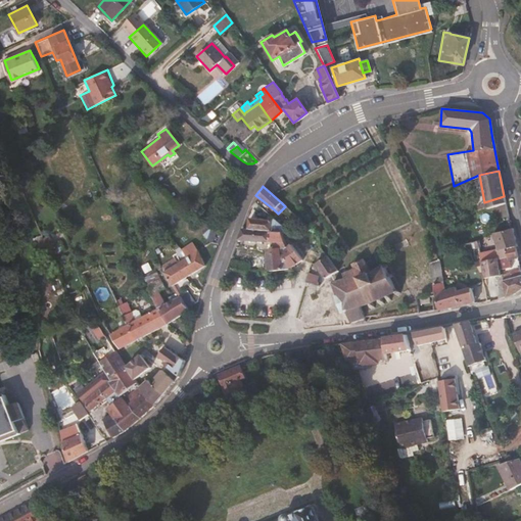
[(486,207),(505,202),(504,196),(484,202),(486,207)]
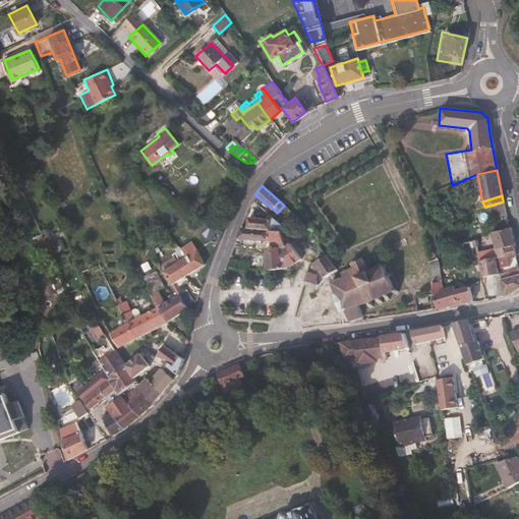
[(281,227),(282,225),(273,217),(270,220),(247,218),(246,228),(280,230),(281,227)]
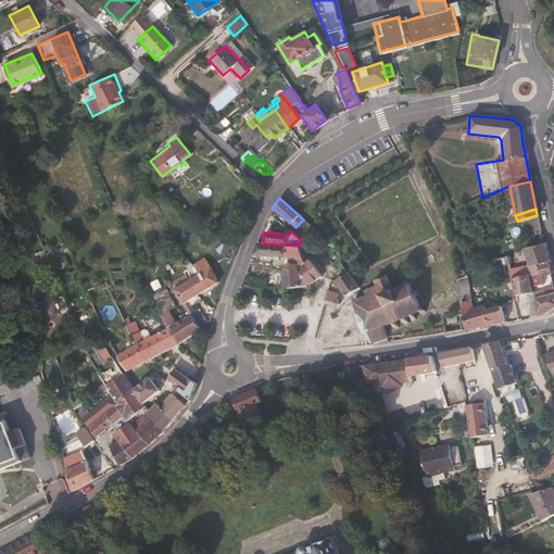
[(228,247),(213,233),(206,239),(224,257),(225,257),(228,247)]
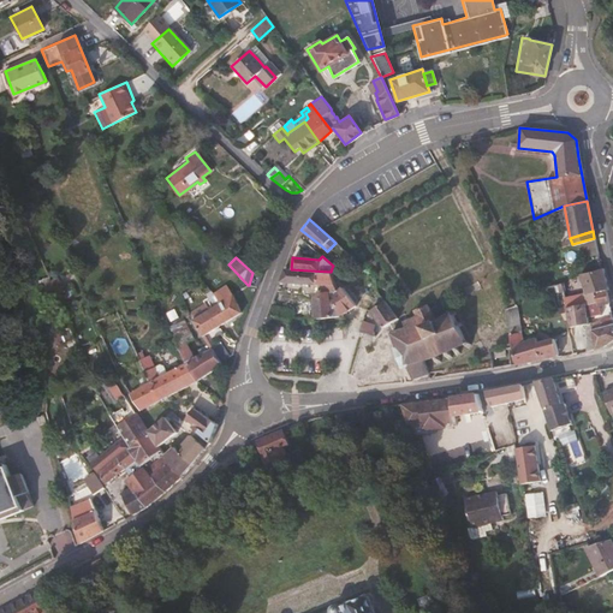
[(607,289),(601,268),(578,274),(583,293),(564,296),(566,307),(584,304),(595,302),(591,292),(605,290),(607,289)]
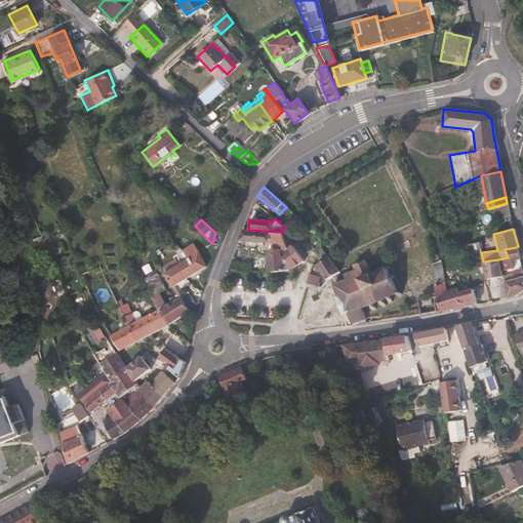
[(285,245),(283,235),(282,234),(282,232),(248,230),(242,230),(238,240),(275,243),(275,250),(268,251),(270,272),(289,268),(290,268),(287,264),(281,253),(287,249),(286,248),(285,245)]
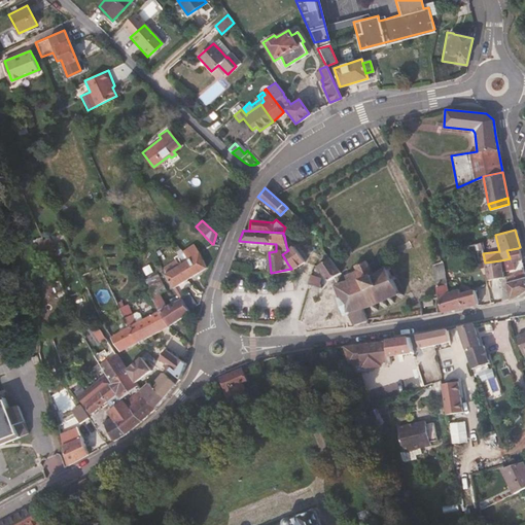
[(206,268),(199,253),(194,244),(182,251),(188,258),(178,266),(186,279),(206,268)]
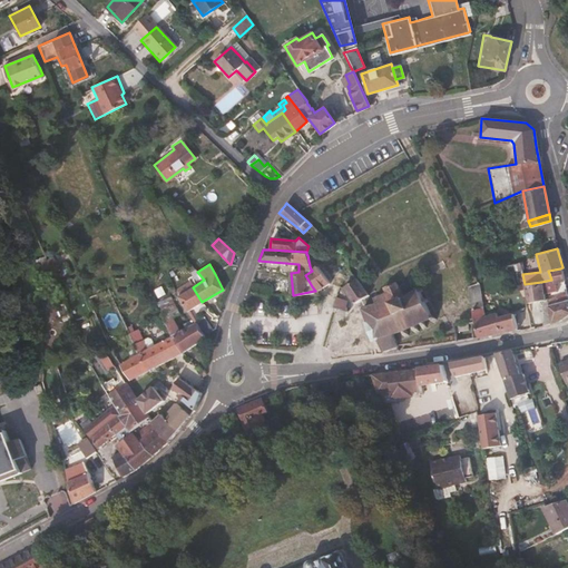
[(315,291),(325,285),(327,283),(316,267),(312,271),(305,275),(312,286),(315,291)]
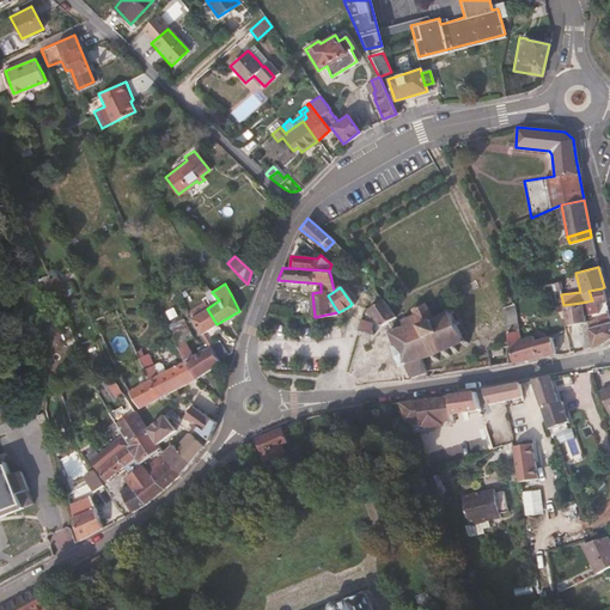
[(605,302),(602,288),(589,291),(592,300),(581,303),(584,315),(596,312),(595,303),(605,302)]
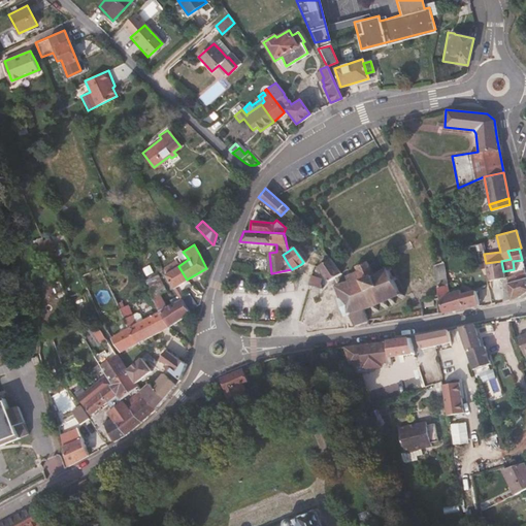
[(340,272),(329,258),(317,266),(318,267),(316,268),(320,274),(322,273),(327,281),(340,272)]
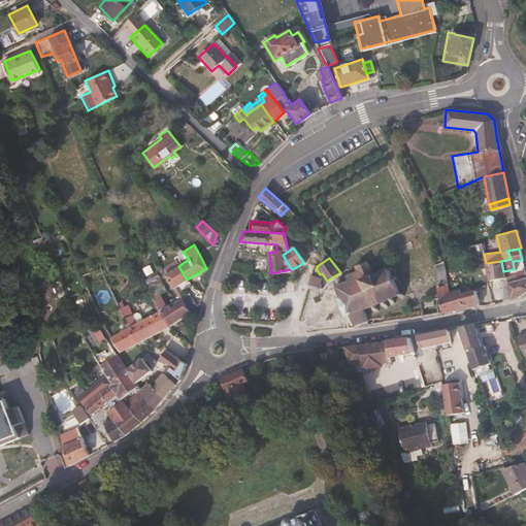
[(402,293),(397,291),(392,281),(392,280),(395,278),(394,275),(391,277),(388,271),(388,270),(391,268),(389,266),(387,267),(385,265),(382,267),(382,269),(372,274),(366,261),(354,266),(356,271),(346,275),(348,282),(338,285),(336,283),(334,284),(340,297),(339,299),(346,316),(349,315),(353,325),(367,321),(364,309),(371,306),(373,311),(377,310),(374,304),(381,302),(383,307),(387,305),(385,300),(388,299),(391,304),(394,302),(392,297),(395,295),(401,297),(402,293)]
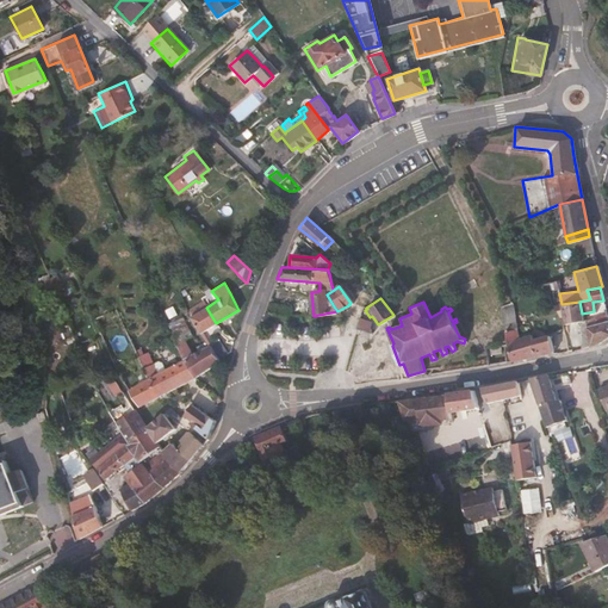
[(582,314),(579,302),(562,304),(565,323),(576,322),(582,320),(582,314)]
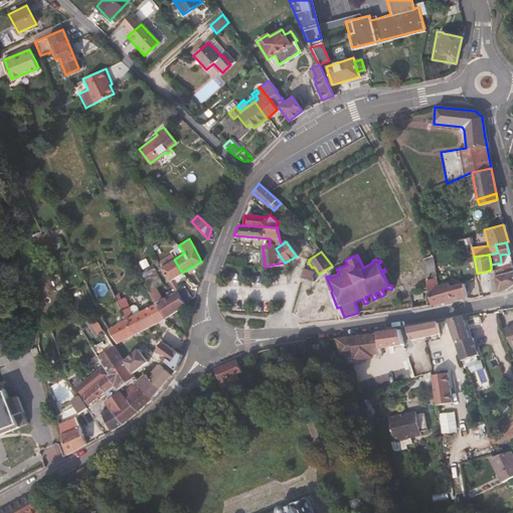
[(238,267),(240,259),(227,255),(225,264),(238,267)]
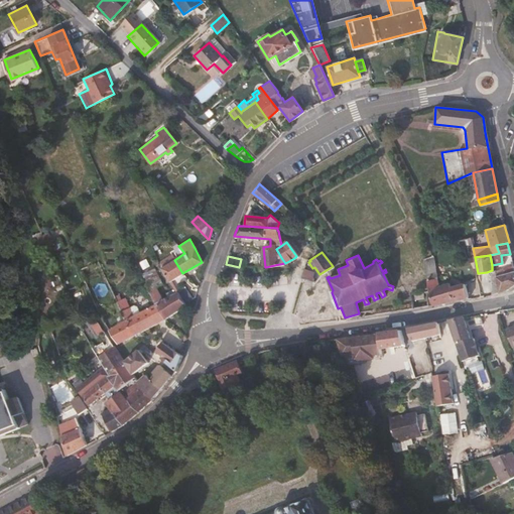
[(436,277),(432,257),(422,259),(426,280),(436,277)]
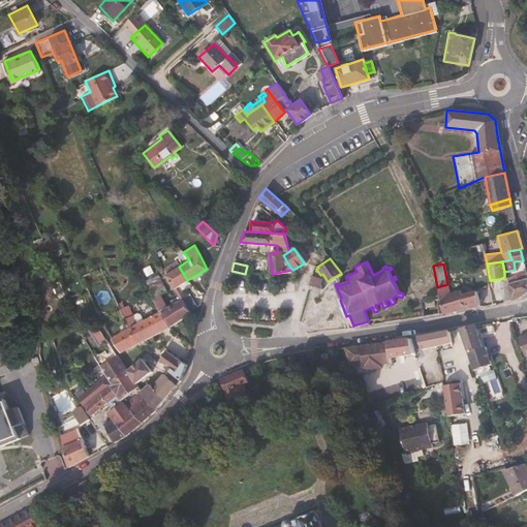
[(155,275),(153,269),(147,272),(145,267),(141,269),(146,280),(155,275)]
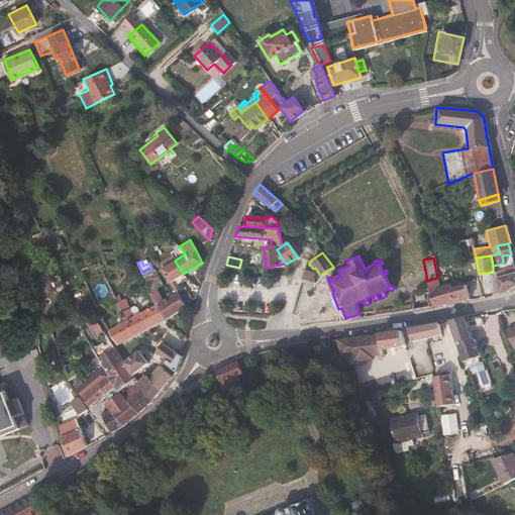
[(176,278),(183,274),(175,261),(162,269),(170,282),(177,292),(185,304),(192,298),(185,288),(183,290),(176,278)]
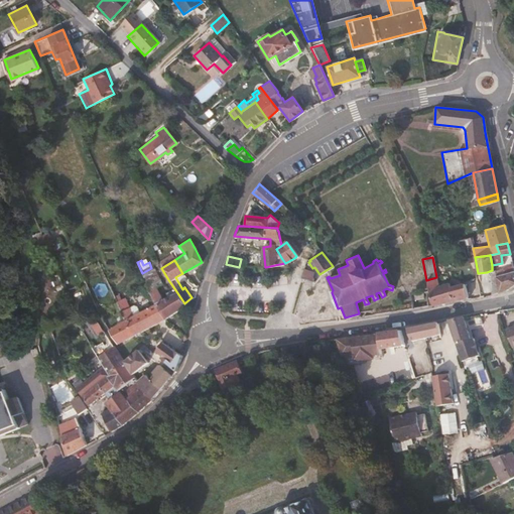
[(475,277),(473,268),(472,265),(471,263),(458,265),(462,279),(475,277)]
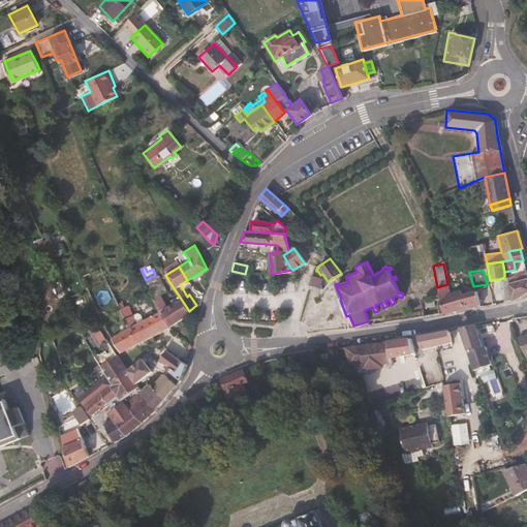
[(509,282),(526,277),(526,272),(507,277),(509,282)]
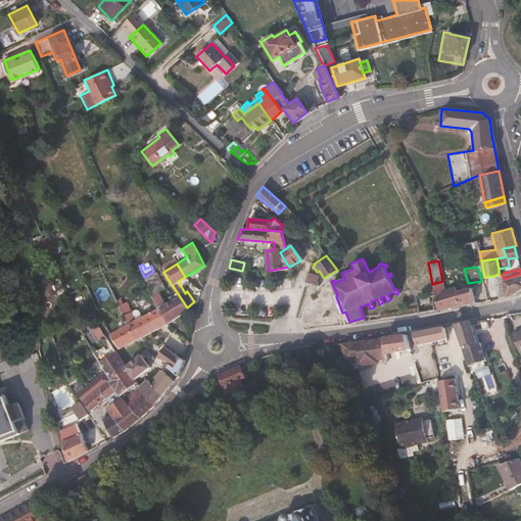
[(316,279),(317,275),(308,272),(304,280),(313,282),(312,283),(317,284),(318,281),(316,279)]
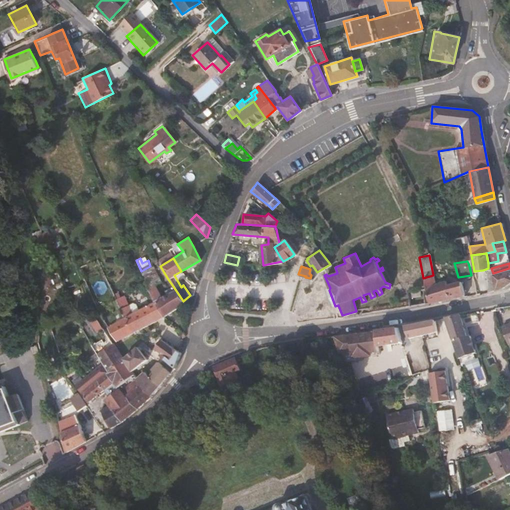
[(509,281),(509,268),(493,273),(491,268),(488,268),(483,270),(486,283),(493,282),(494,289),(501,288),(509,281)]
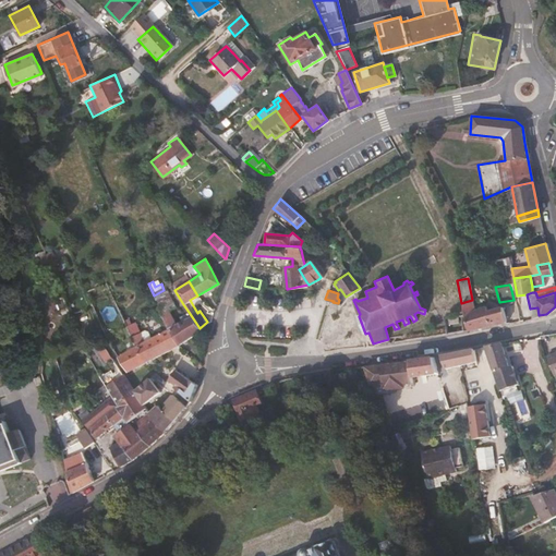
[(178,346),(200,329),(200,328),(191,315),(176,325),(168,310),(174,306),(170,298),(157,303),(168,328),(178,346)]
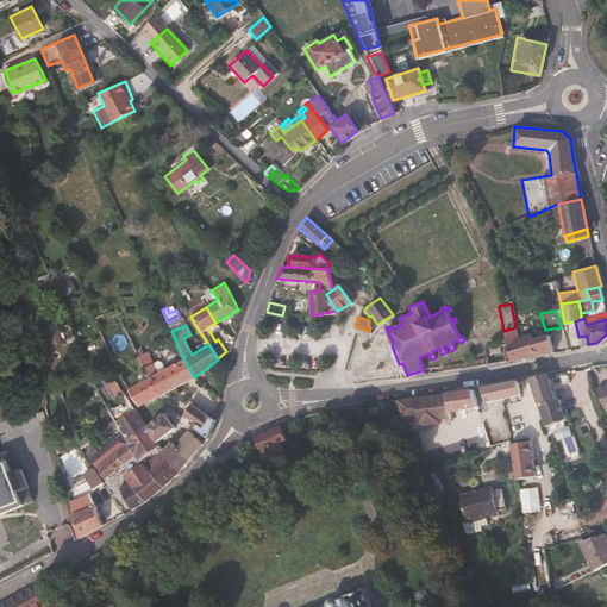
[(551,351),(546,333),(530,338),(530,335),(517,337),(515,327),(504,331),(509,360),(551,351)]
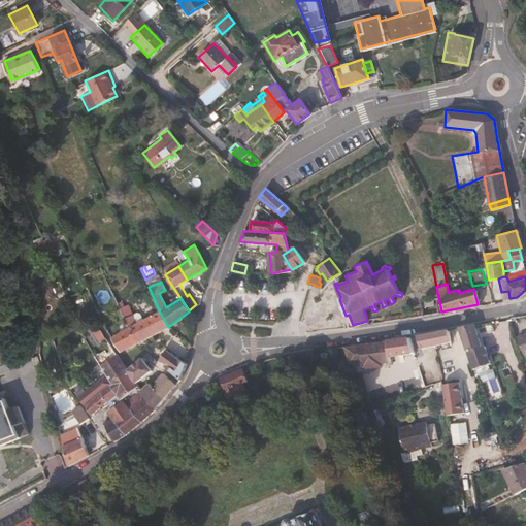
[(510,298),(508,291),(501,292),(502,300),(510,298)]
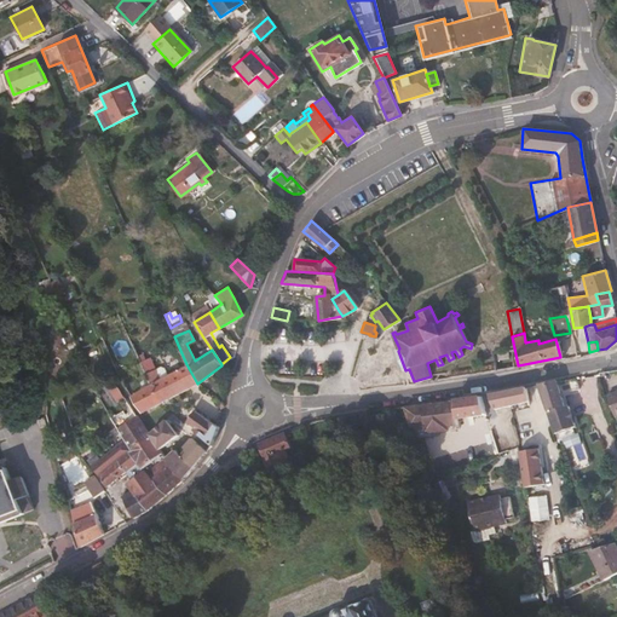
[(159,379),(149,357),(139,361),(150,384),(159,379)]
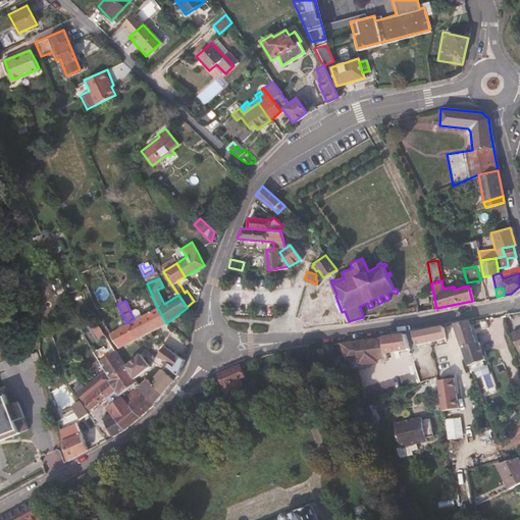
[(138,338),(166,323),(157,307),(134,319),(126,323),(138,338)]
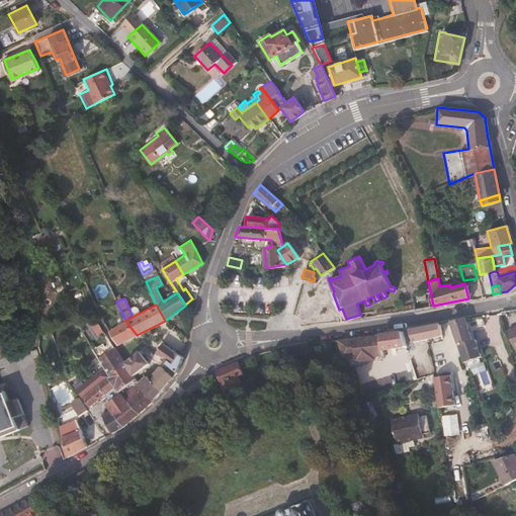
[(471,338),(466,318),(449,321),(457,342),(471,338)]
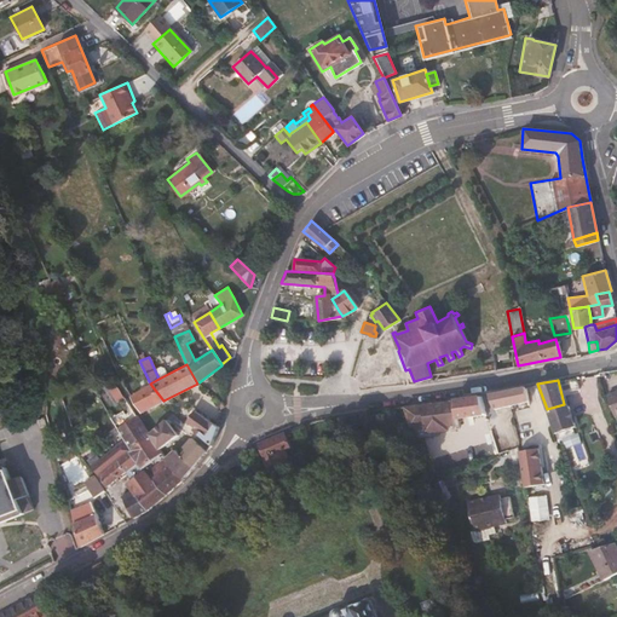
[(115,384),(109,387),(116,399),(122,395),(115,384)]
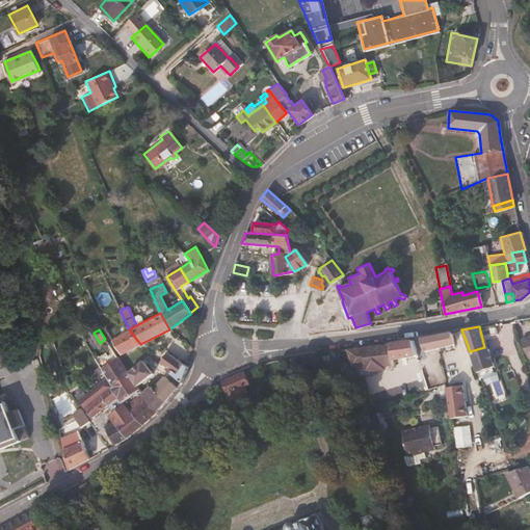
[(140,344),(129,329),(111,340),(122,354),(140,344)]
